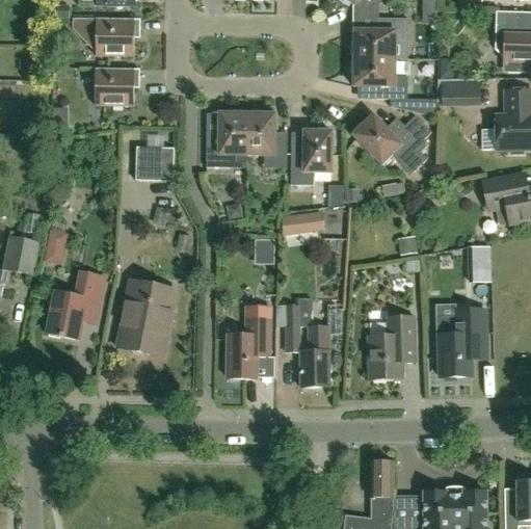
[(530,10),(495,10),(495,48),(502,55),(501,72),(528,72),(528,61),(530,60),(530,10)]
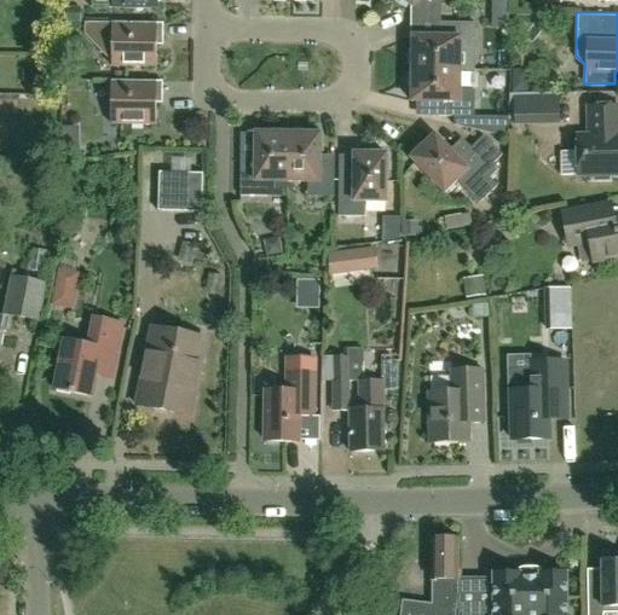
[(100,47),(110,47),(110,63),(155,63),(155,38),(161,38),(162,21),(85,19),(85,32),(100,47)]
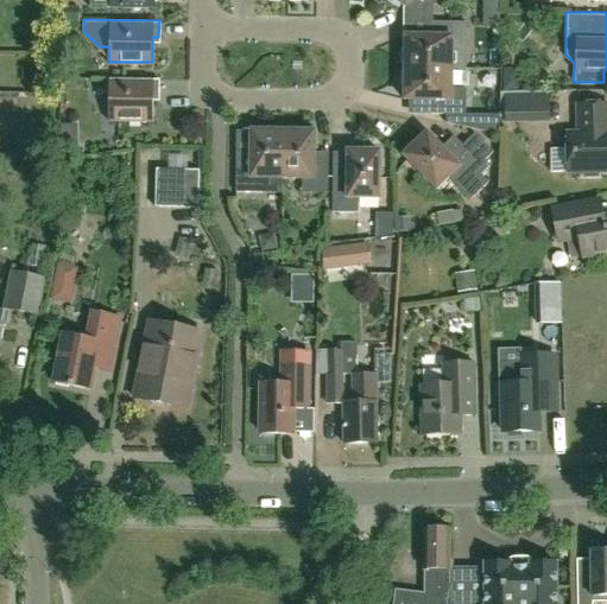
[(403,65),(450,65),(465,65),(466,20),(430,19),(430,33),(404,33),(403,65)]
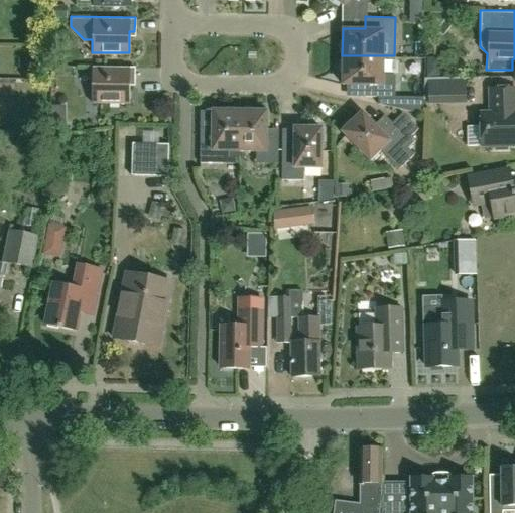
[(382,74),(382,55),(342,55),(342,83),(364,83),(364,95),(394,95),(394,74),(382,74)]
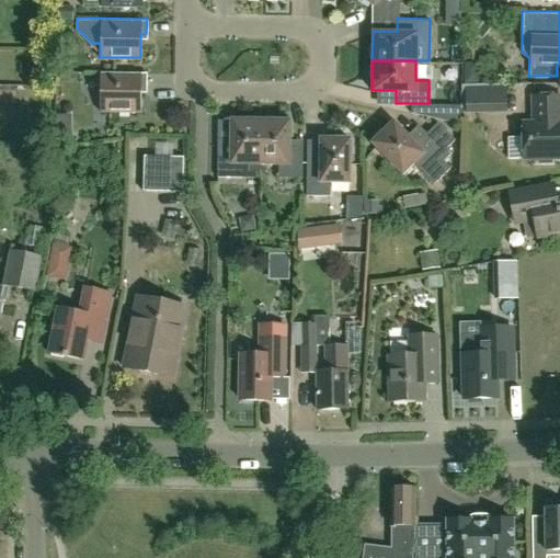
[(146,71),(100,70),(99,110),(140,110),(140,87),(146,87),(146,71)]
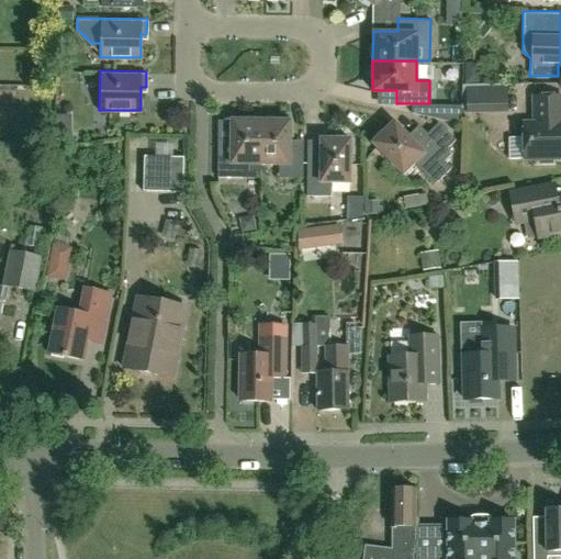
[(480,111),(479,84),(466,84),(466,111),(480,111)]
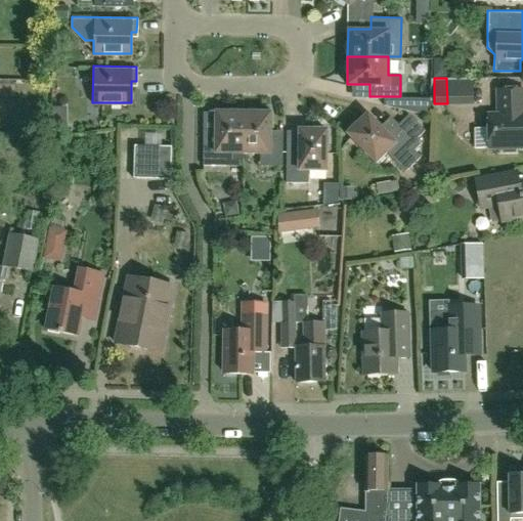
[(497,113),(487,113),(488,146),(502,146),(502,150),(514,150),(514,146),(522,145),(522,87),(496,88),(497,113)]
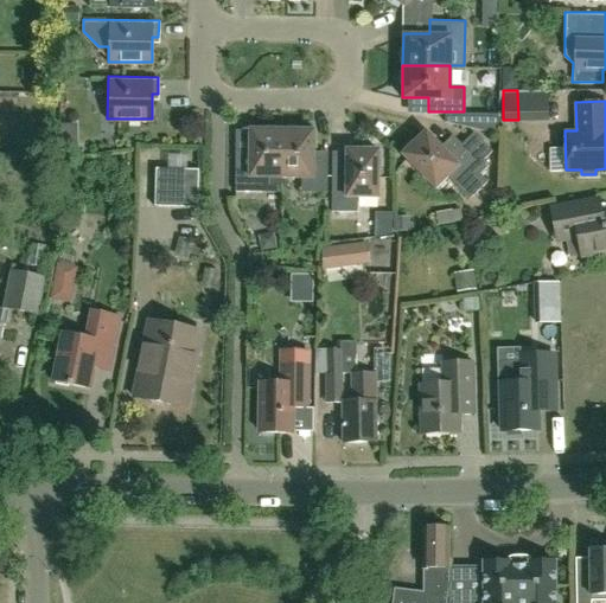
[(280,175),(281,128),(249,128),(249,154),(234,154),(234,190),(260,190),(260,175),(280,175)]
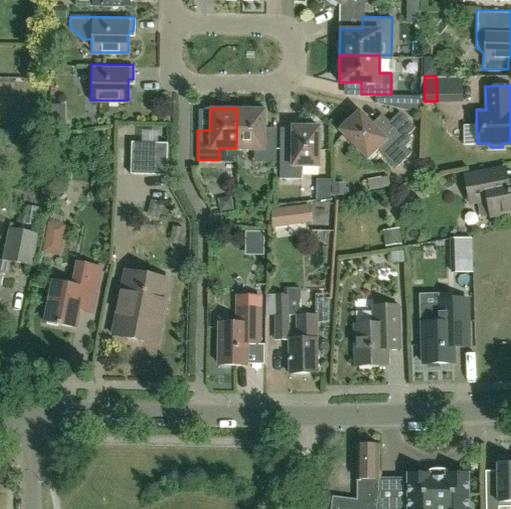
[(237,108),(236,148),(253,148),(253,160),(275,160),(275,131),(263,130),(263,108),(237,108)]
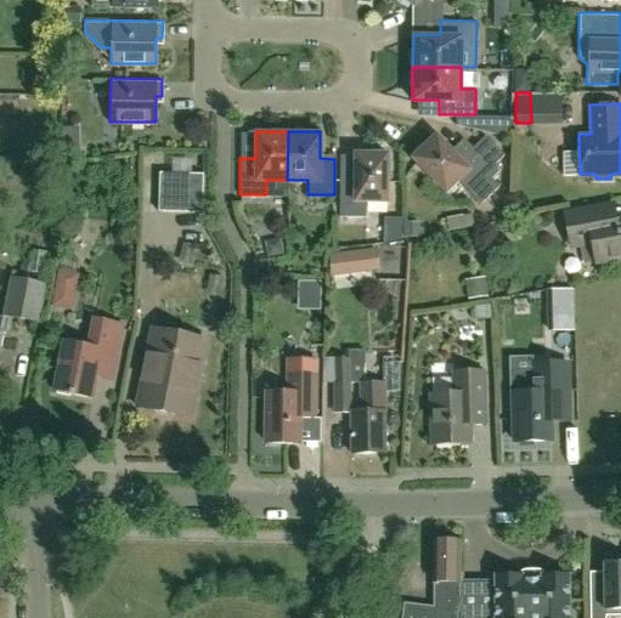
[(435,134),(415,153),(411,157),(445,191),(461,176),(470,186),(467,188),(479,202),(498,183),(490,176),(500,166),(495,162),(503,153),(485,134),(473,146),(467,140),(453,152),(435,134)]
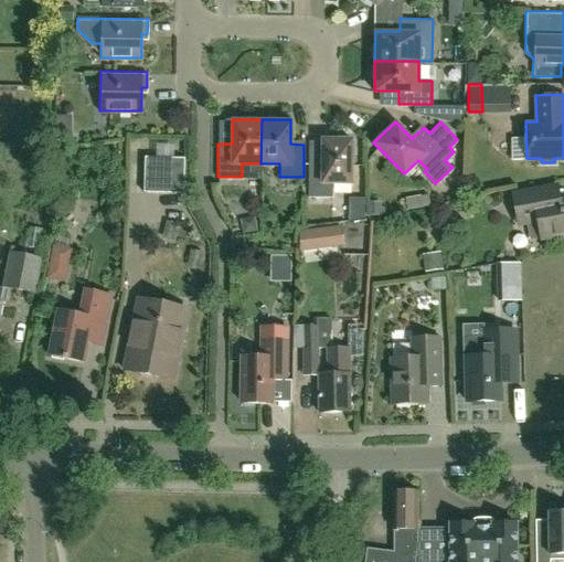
[(321,138),(321,139),(321,162),(308,162),(307,195),(331,195),(331,182),(351,182),(351,138),(321,138)]
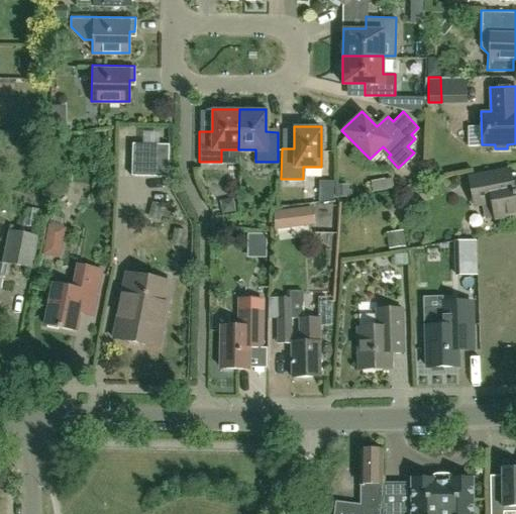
[(131,175),(148,175),(148,142),(131,142),(131,175)]
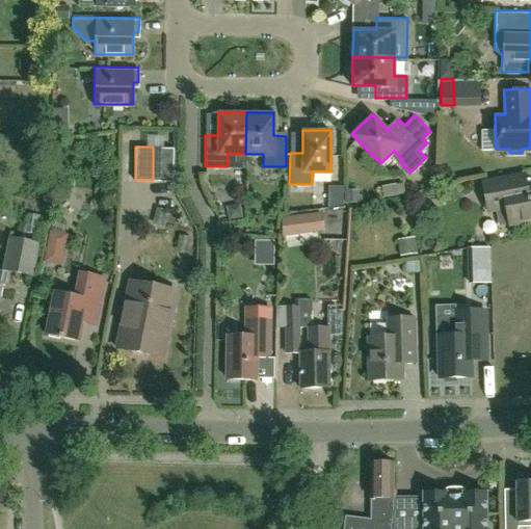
[(153,147),(153,180),(173,181),(173,148),(153,147)]
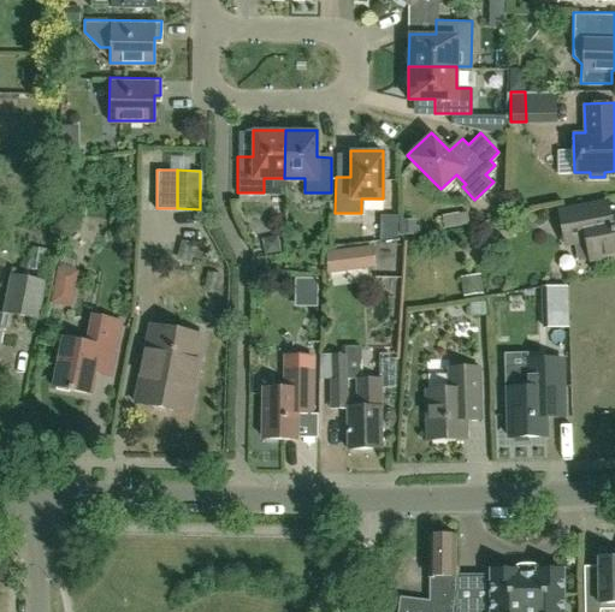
[(614,213),(611,214),(609,198),(557,208),(563,236),(578,233),(579,238),(585,237),(589,257),(614,251),(614,213)]
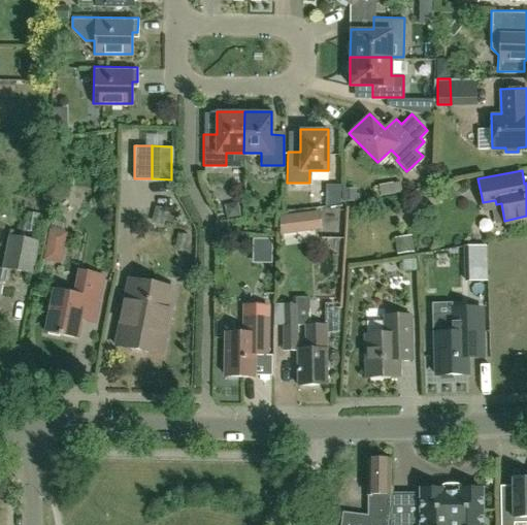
[(280,216),(282,230),(320,225),(319,210),(280,216)]
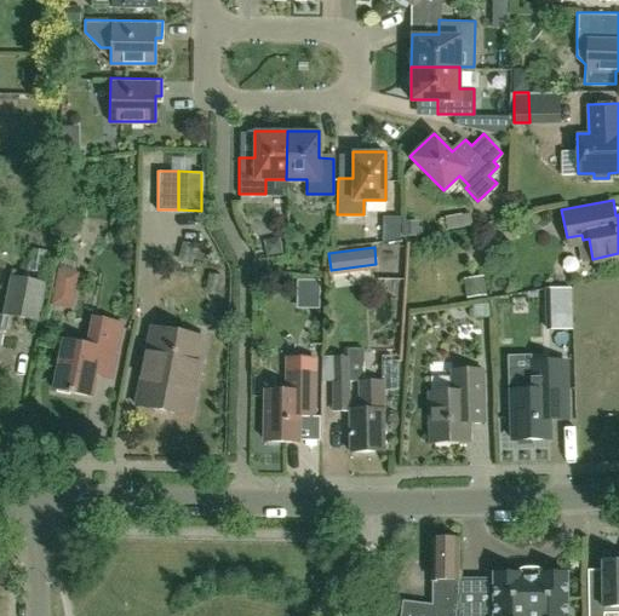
[(1,314),(17,316),(38,320),(45,281),(9,275),(1,314)]
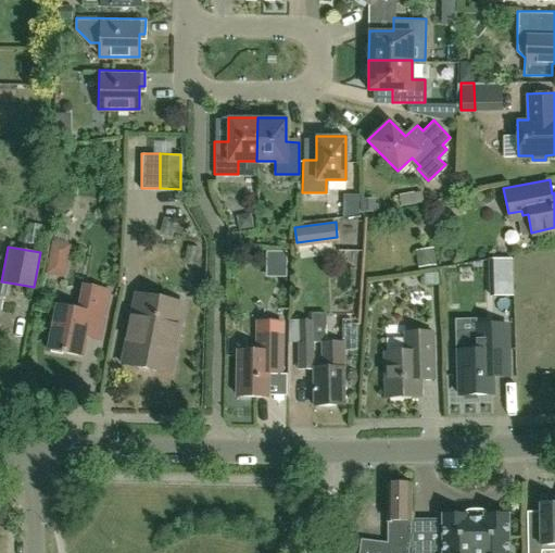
[(439,263),(439,247),(425,247),(424,263),(439,263)]
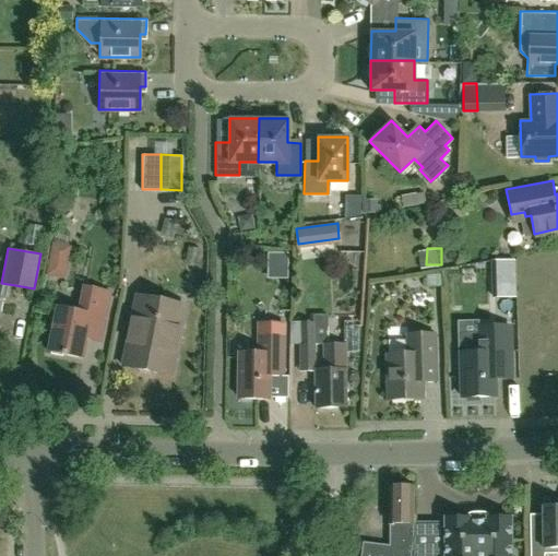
[(50,275),(70,279),(73,252),(54,250),(50,275)]
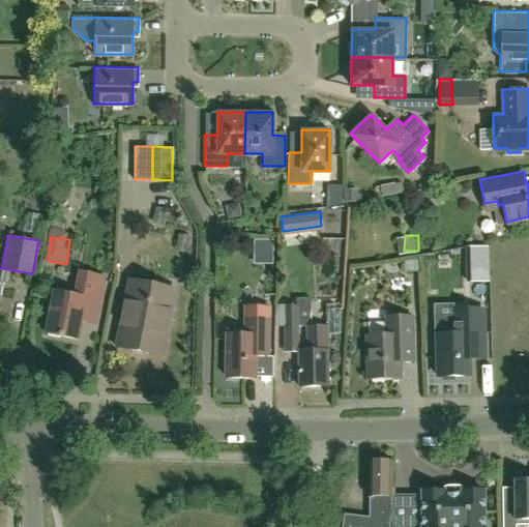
[(271,239),(254,239),(254,250),(271,250),(271,239)]
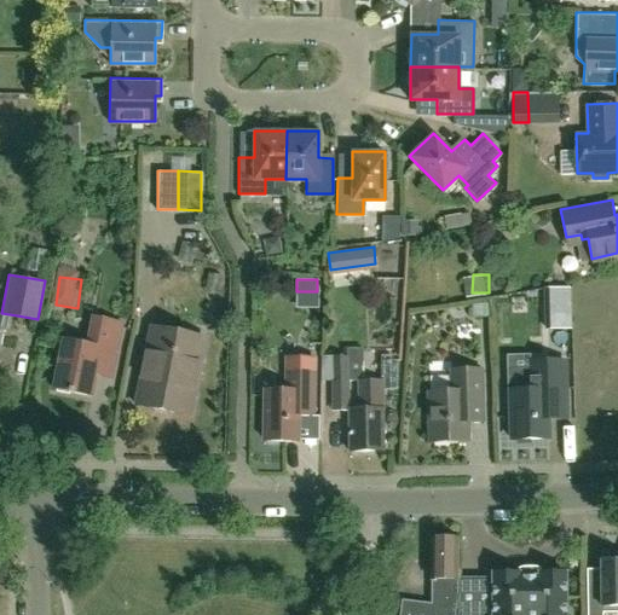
[(87,342),(79,341),(63,337),(53,386),(68,388),(68,389),(91,394),(97,361),(113,365),(122,321),(92,315),(87,342)]
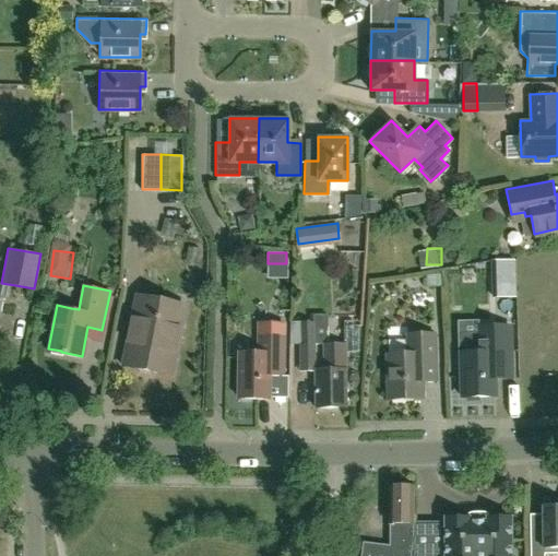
[(169,374),(183,304),(137,294),(122,365),(169,374)]
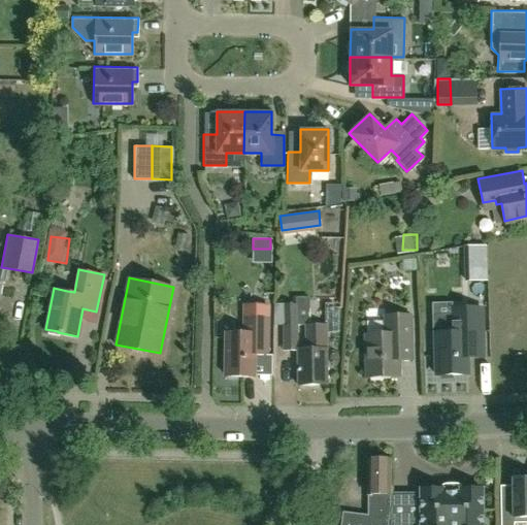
[(466,355),(482,355),(481,306),(452,307),(452,301),(433,301),(435,372),(467,371),(466,355)]
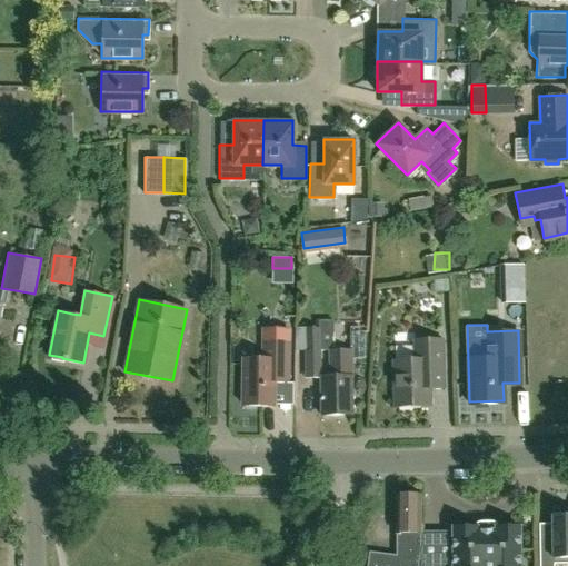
[(319,326),(302,326),(302,349),(320,349),(319,326)]
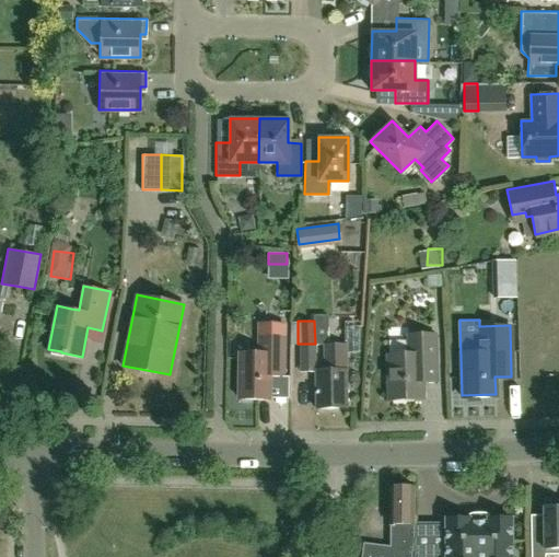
[(240,352),(239,397),(268,397),(268,396),(268,374),(268,367),(282,367),(283,335),(283,322),(259,322),(258,335),(258,352),(240,352)]
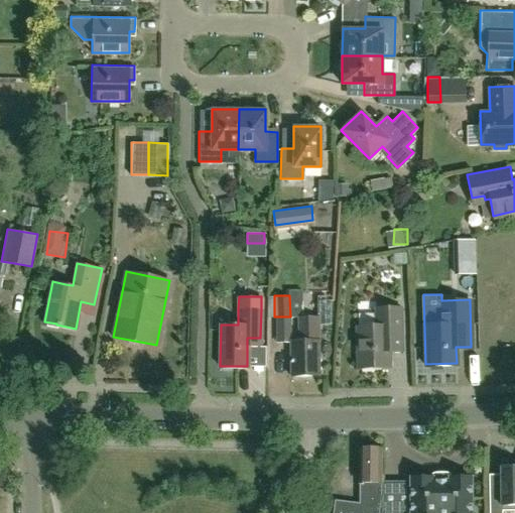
[(401,350),(400,335),(399,306),(374,307),(375,326),(356,326),(358,368),(388,367),(387,351),(401,350)]
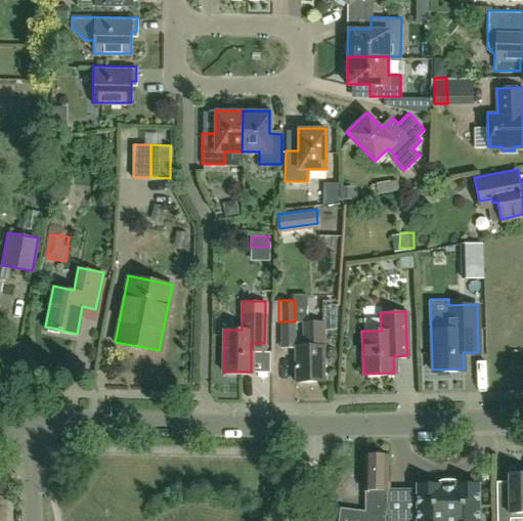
[(294,345),(294,347),(295,381),(323,380),(321,320),(302,321),(302,345),(294,345)]
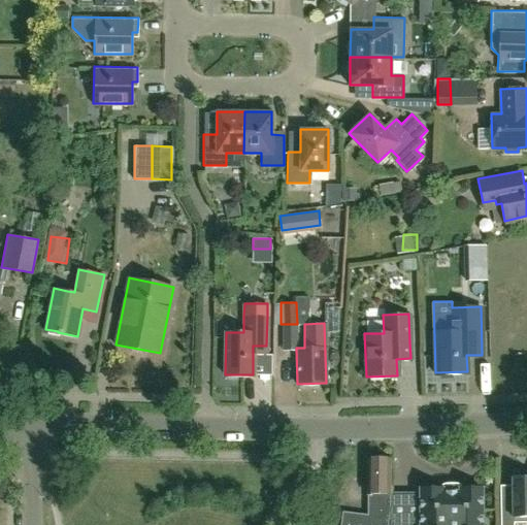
[(339,524),(386,524),(389,510),(389,458),(366,458),(366,515),(341,511),(339,524)]
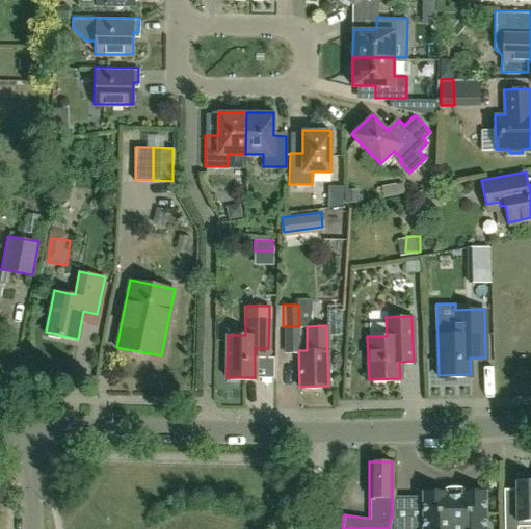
[(516,528),(518,524),(530,524),(530,480),(530,477),(515,477),(515,505),(503,505),(503,528),(516,528)]
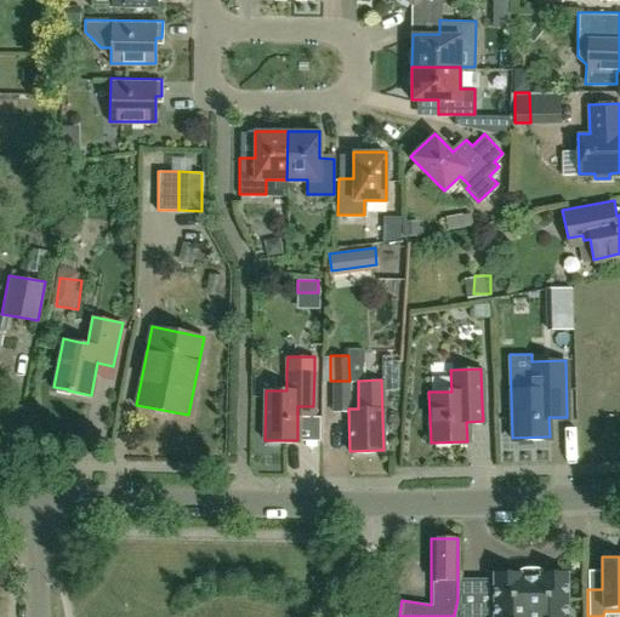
[(519,573),(494,573),(493,616),(566,616),(567,573),(540,573),(540,572),(538,572),(538,573),(523,573),(523,572),(519,572),(519,573)]
